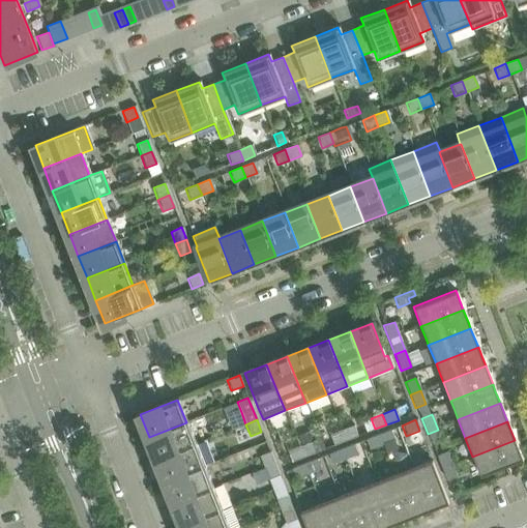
[(195,444),(186,422),(149,437),(157,459),(195,444)]
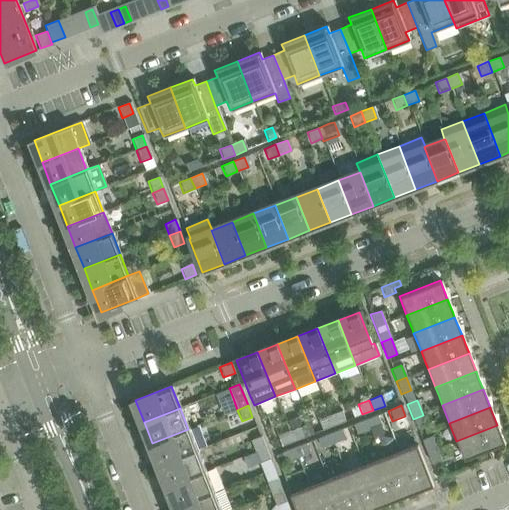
[(344,422),(340,411),(328,415),(333,426),(344,422)]
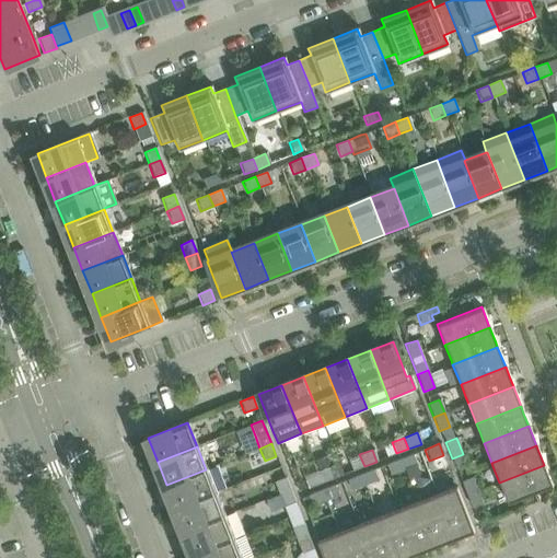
[(347,460),(352,472),(364,466),(359,454),(347,460)]
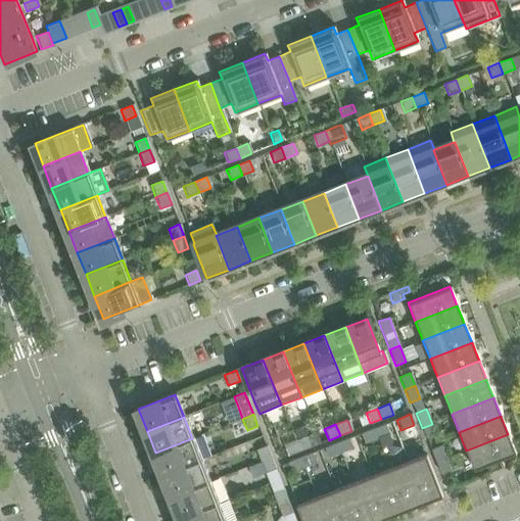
[(389,434),(385,424),(372,429),(376,439),(389,434)]
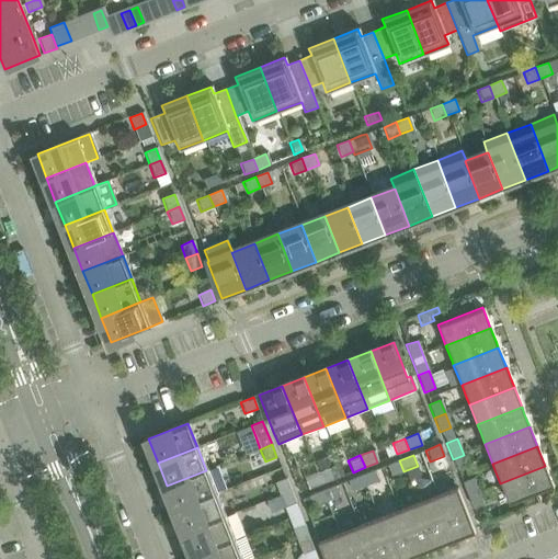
[(456,470),(468,466),(464,455),(453,459),(456,470)]
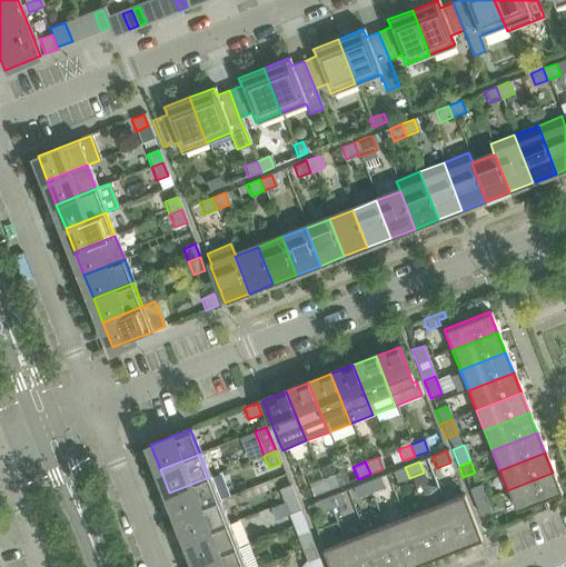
[(319,470),(323,479),(334,475),(330,466),(319,470)]
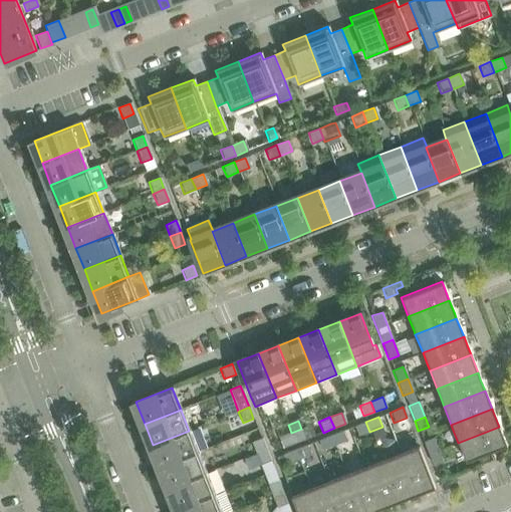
[(353,427),(357,437),(369,432),(365,422),(353,427)]
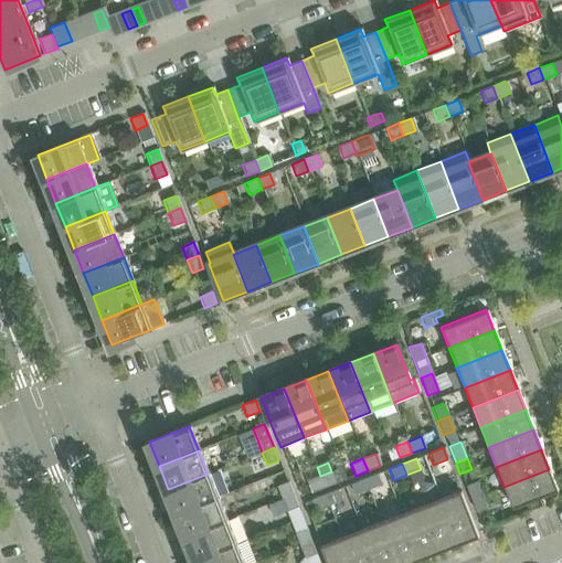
[(549,469),(504,487),(511,507),(557,489),(549,469)]
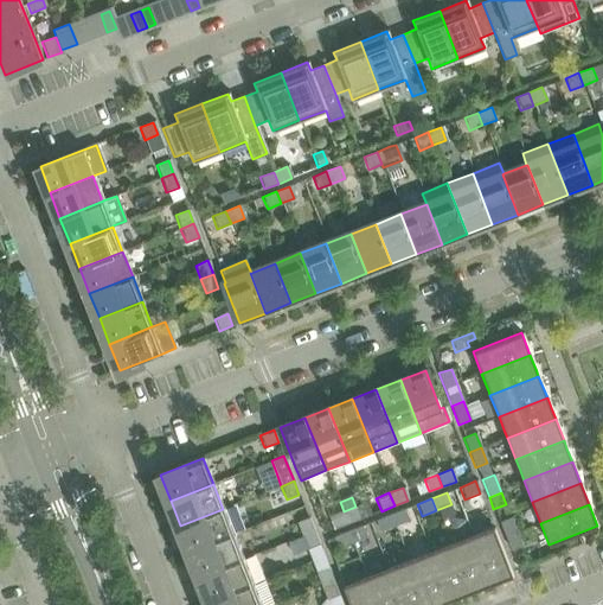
[(360,520),(355,507),(344,511),(341,511),(346,524),(360,520)]
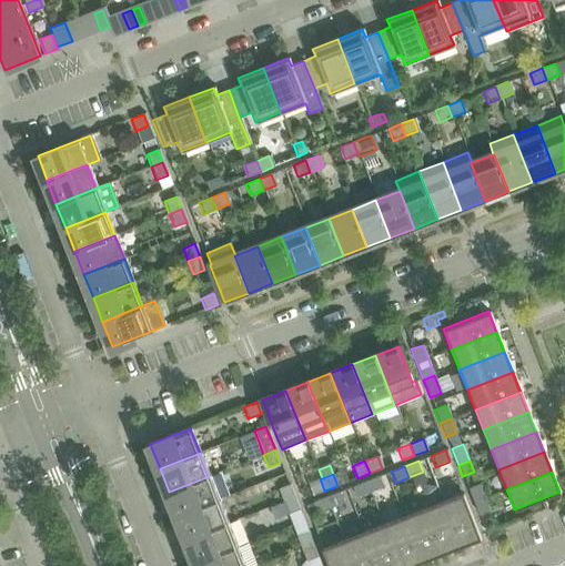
[(218,499),(209,476),(169,492),(178,515),(218,499)]
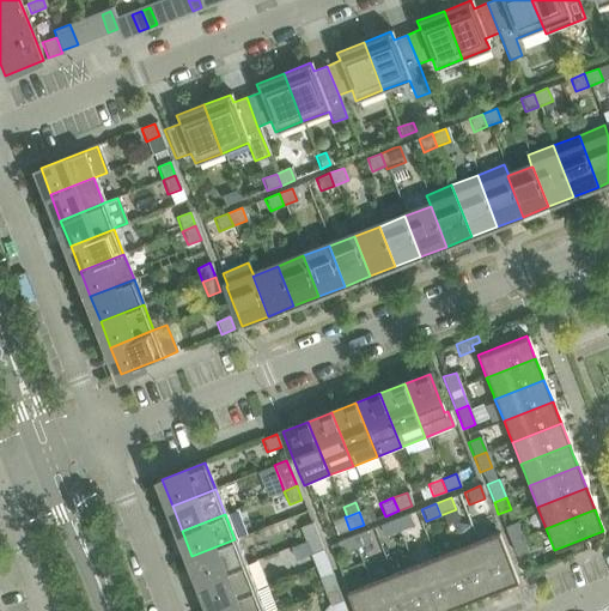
[(413,526),(408,514),(393,520),(397,532),(413,526)]
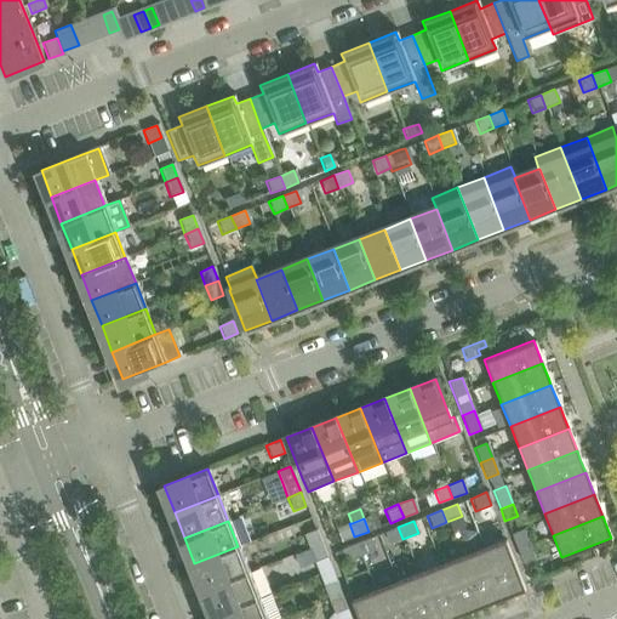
[(336,528),(341,541),(354,537),(349,523),(336,528)]
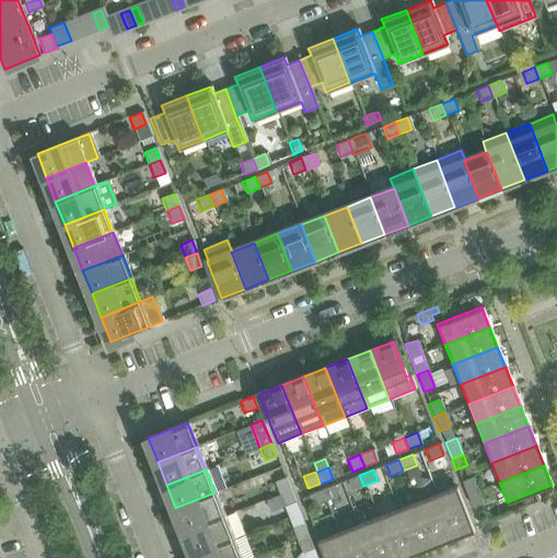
[(346,479),(350,491),(363,486),(359,475),(346,479)]
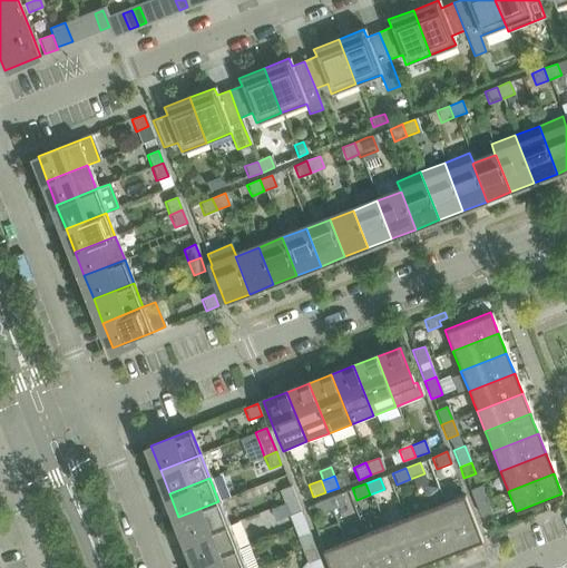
[(290,486),(277,491),(283,503),(294,499),(290,486)]
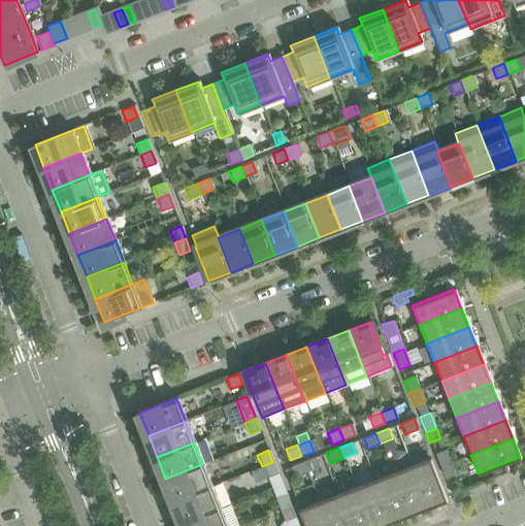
[(451,464),(445,450),(434,454),(439,469),(451,464)]
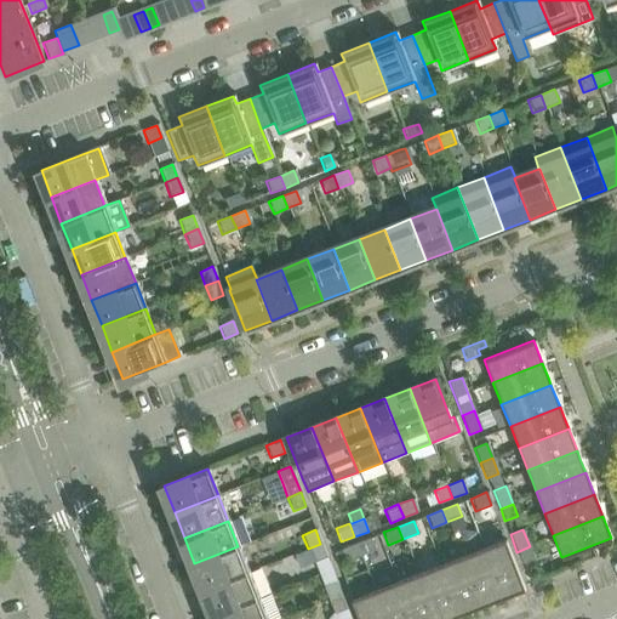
[(370,538),(354,544),(359,556),(375,550),(370,538)]
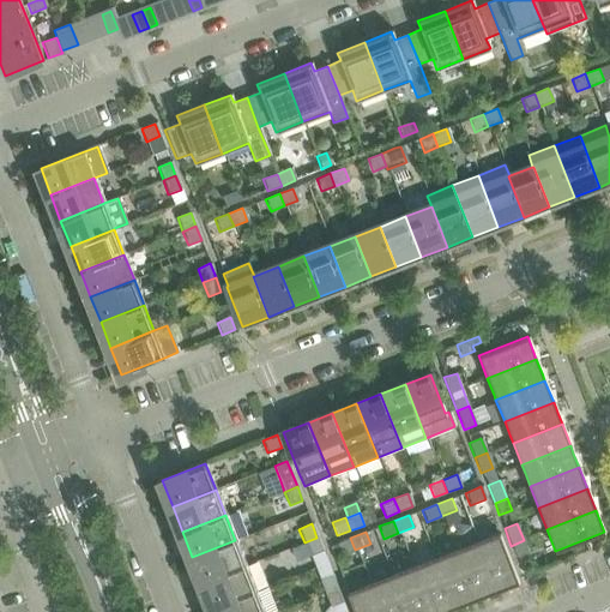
[(495,592),(518,583),(499,534),(476,543),(495,592)]
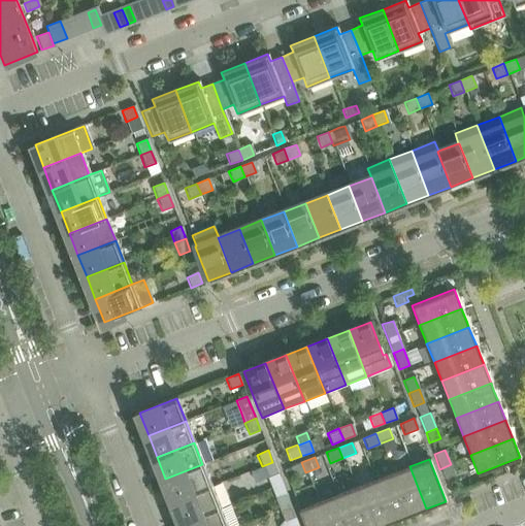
[(272,462),(262,466),(266,478),(277,473),(272,462)]
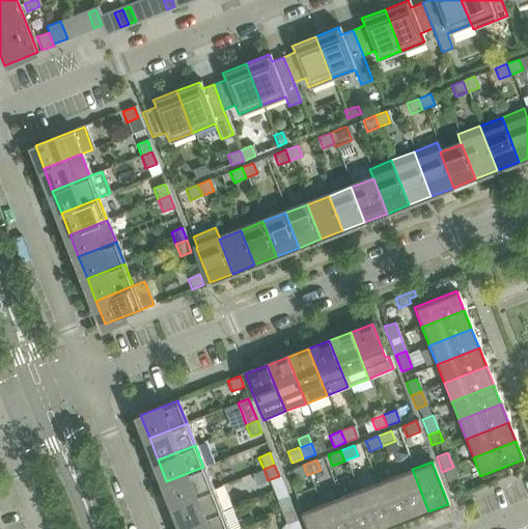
[(307,475),(303,465),(292,469),(296,480),(307,475)]
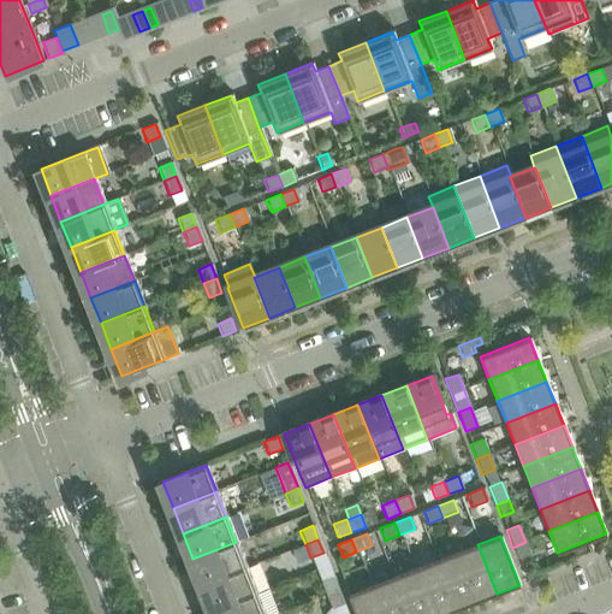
[(247,567),(236,542),(192,559),(203,585),(247,567)]
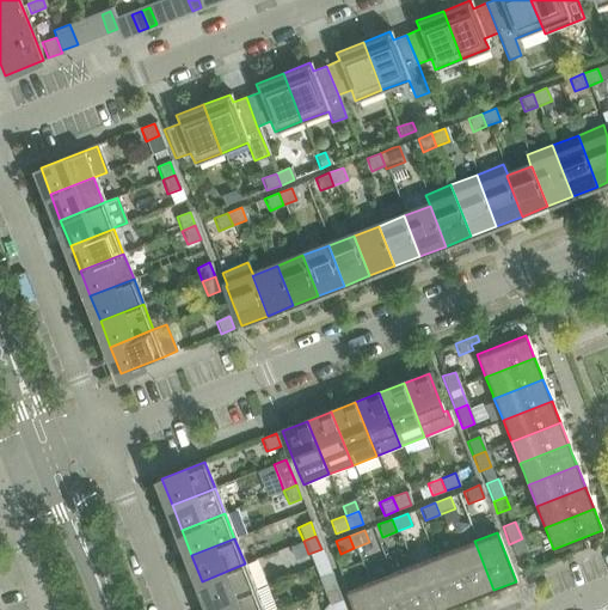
[(509,544),(514,555),(515,557),(527,553),(522,538),(509,544)]
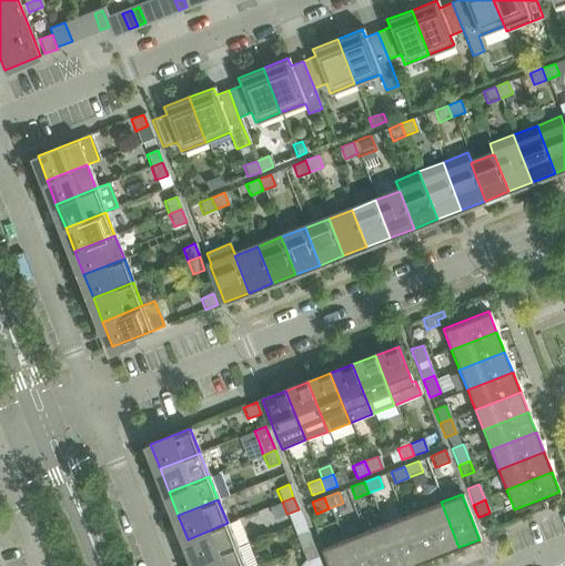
[(439,555),(458,547),(441,502),(421,509),(439,555)]
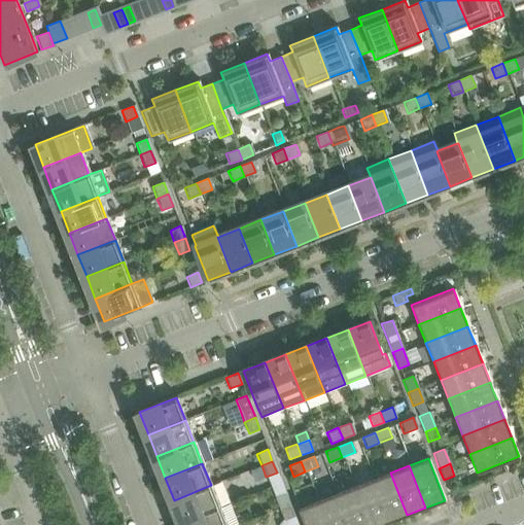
[(260,467),(248,473),(251,483),(265,478),(260,467)]
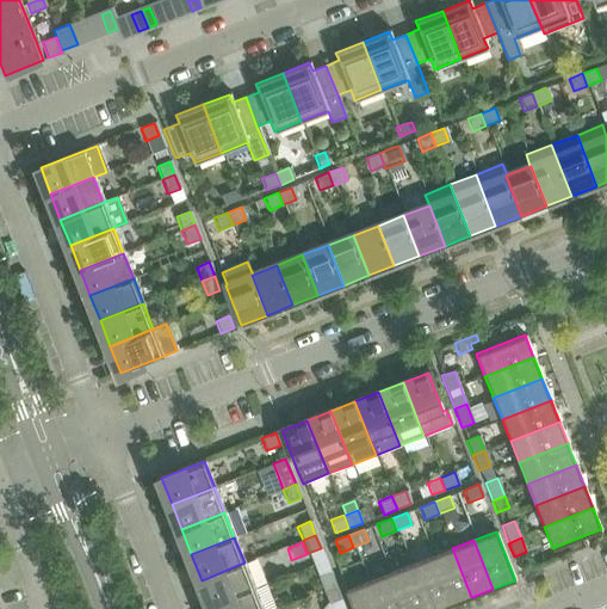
[(450,606),(471,597),(452,548),(431,557),(450,606)]
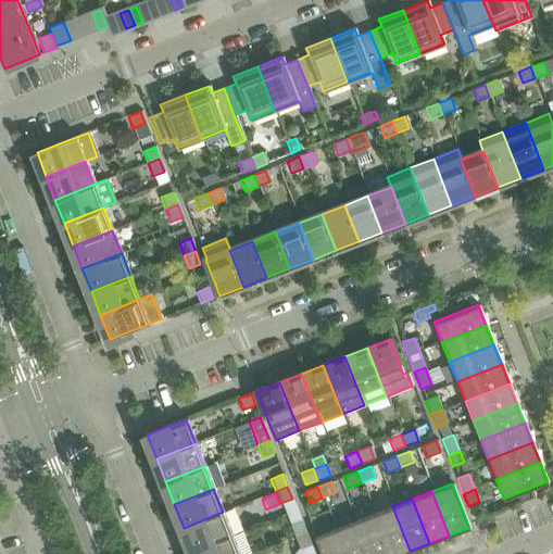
[(402,553),(410,551),(392,506),(373,514),(388,553),(402,553)]
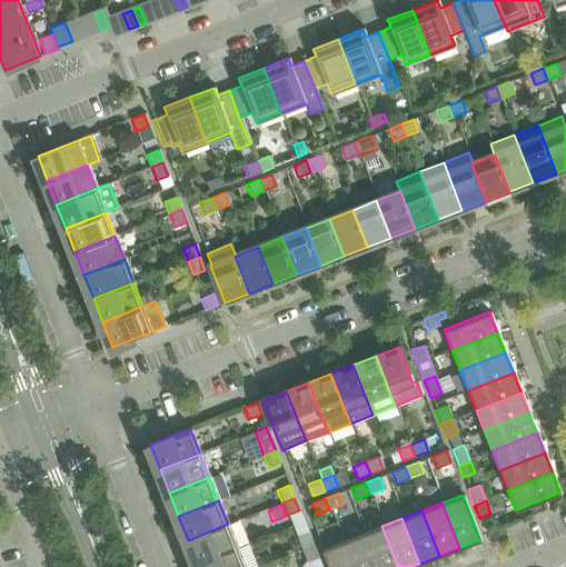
[(237,548),(228,524),(188,540),(197,564),(237,548)]
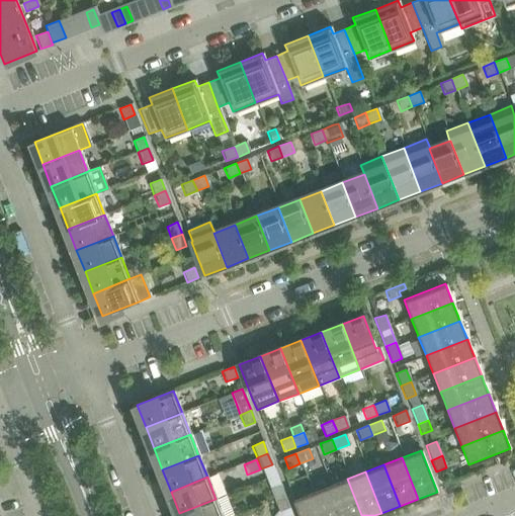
[(361,515),(347,479),(329,486),(341,515),(361,515)]
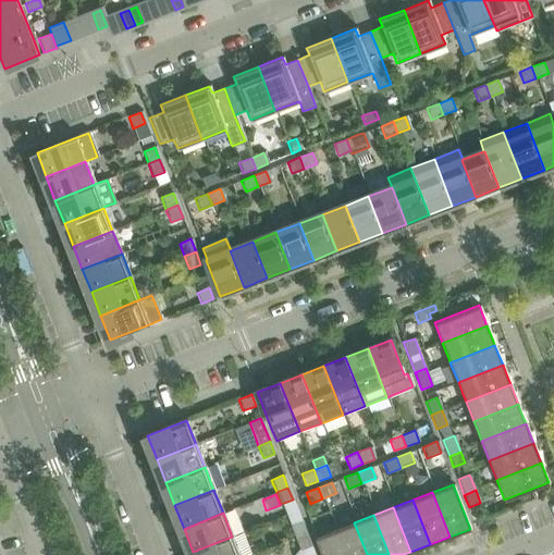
[(300,520),(290,525),(295,538),(306,533),(300,520)]
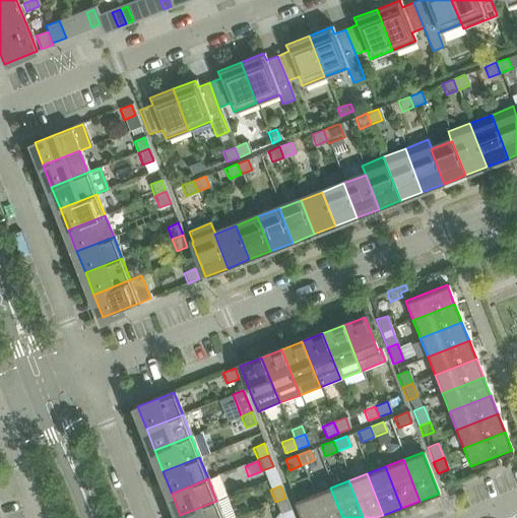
[(342,517),(330,488),(313,495),(321,517),(342,517)]
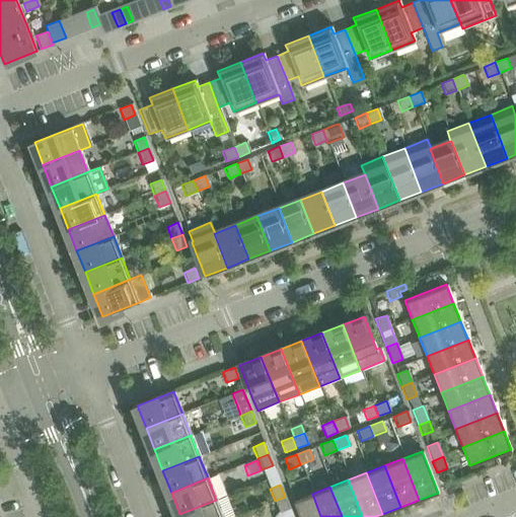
[(320,516),(312,494),(293,501),(298,516),(320,516)]
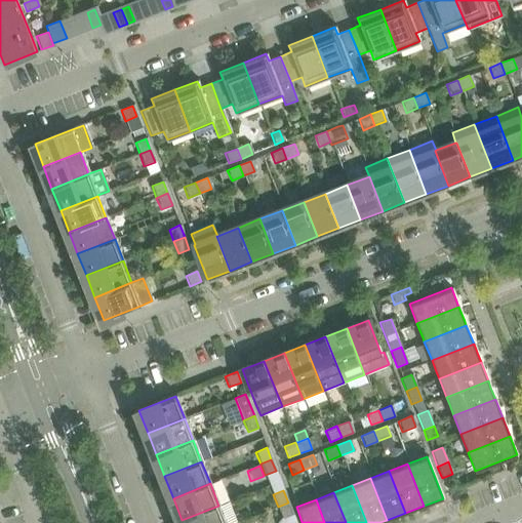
[(288,503),(278,507),(282,518),(292,514),(288,503)]
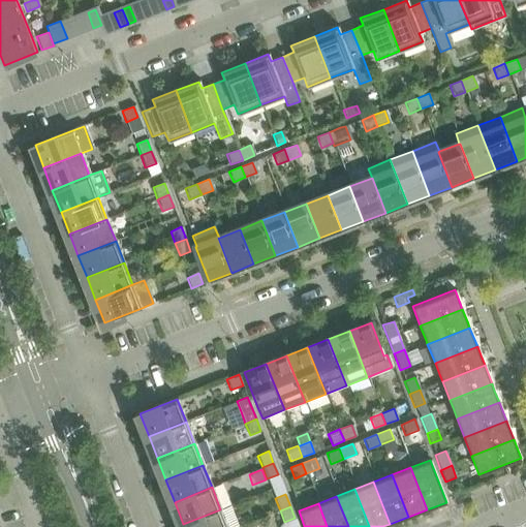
[(226,526),(220,509),(183,524),(184,526),(226,526)]
